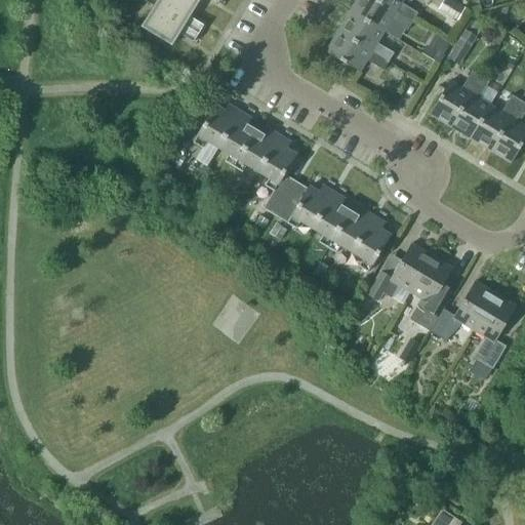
[(190,17),(197,5),(187,0),(157,0),(153,6),(199,34),(203,26),(190,17)]
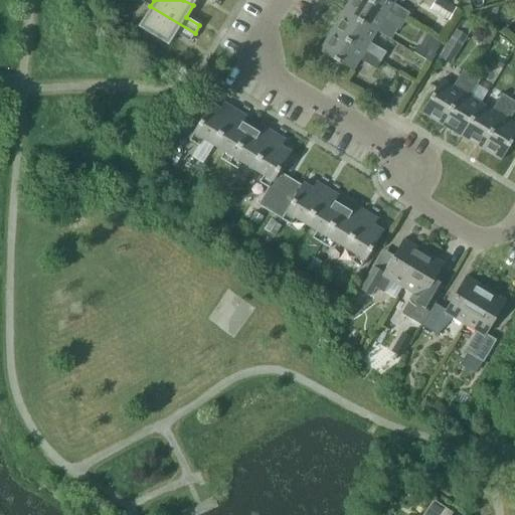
[(399,30),(404,22),(368,0),(350,0),(343,12),(376,31),(383,20),(399,30)]
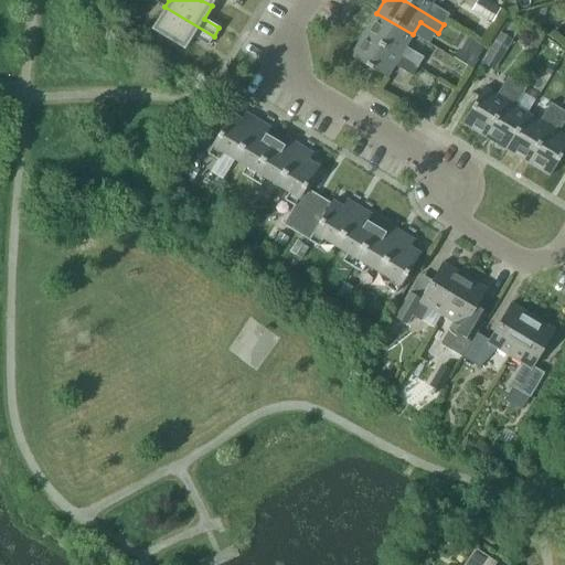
[(404,0),(444,24),(449,14),(432,3),(433,0),(404,0)]
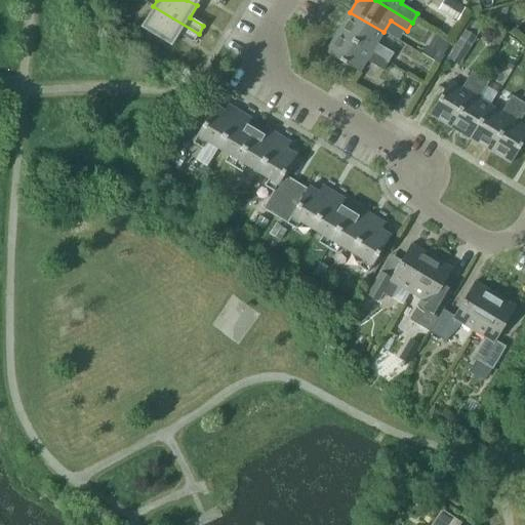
[(457,21),(465,7),(452,0),(443,0),(438,10),(457,21)]
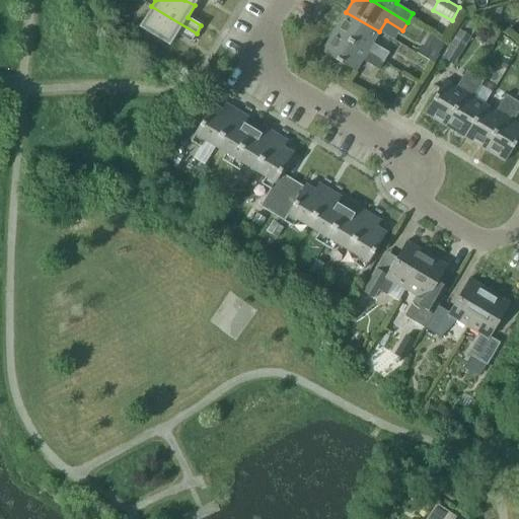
[(192,42),(197,33),(151,6),(139,26),(170,46),(177,33),(192,42)]
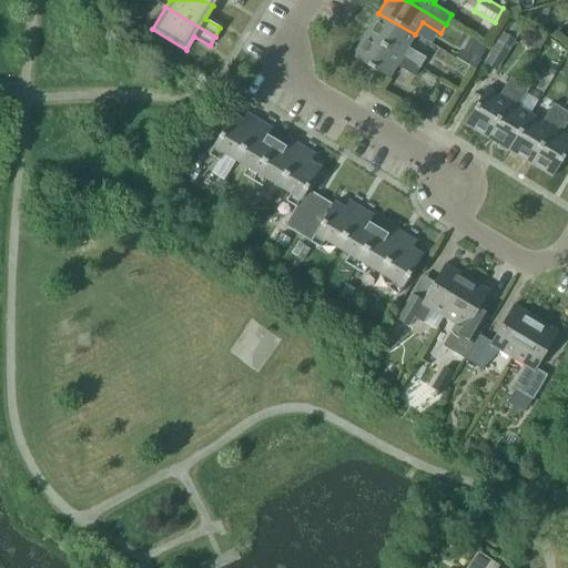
[(407,47),(415,34),(378,13),(366,34),(421,68),(426,58),(407,47)]
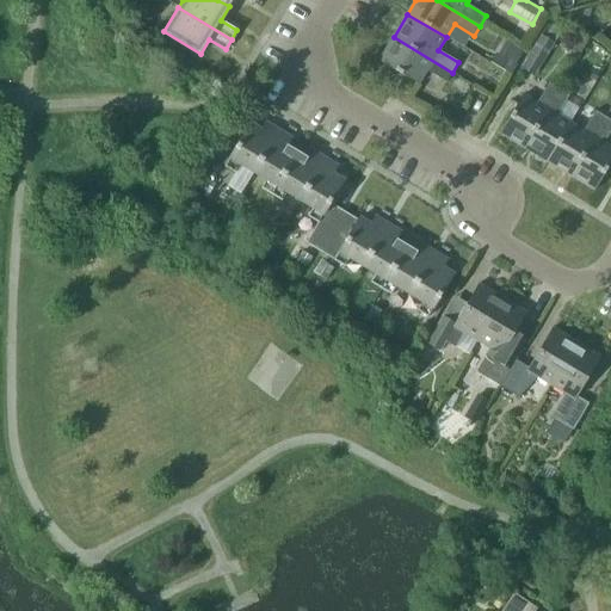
[(587,43),(574,34),(567,43),(580,53),(587,43)]
